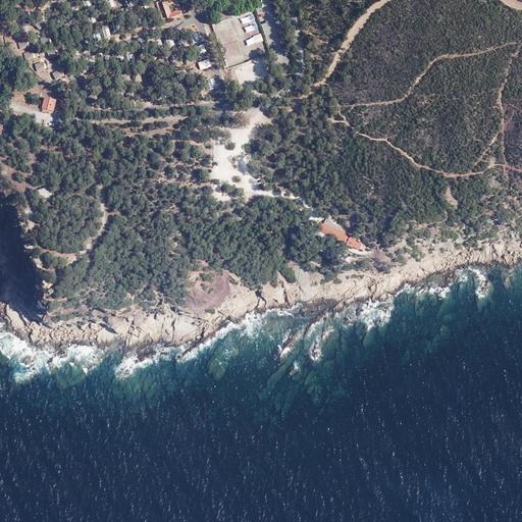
[(183,14),(180,7),(175,9),(175,11),(170,13),(168,6),(173,4),(174,6),(178,4),(176,0),(169,0),(162,3),(167,19),(183,14)]
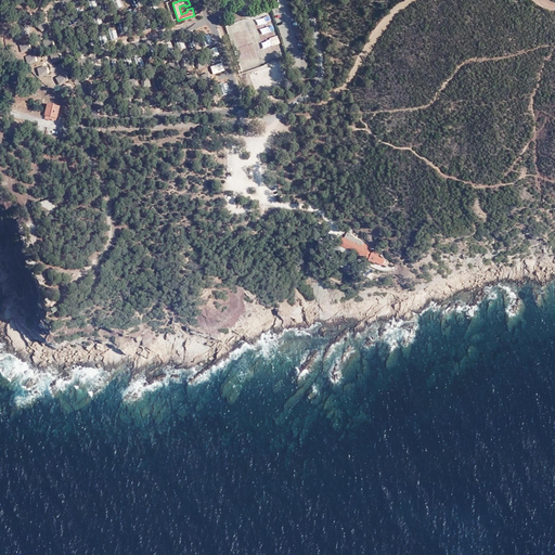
[(55,118),(56,118),(60,107),(47,105),(43,119),(47,120),(48,119),(54,120),(55,118)]
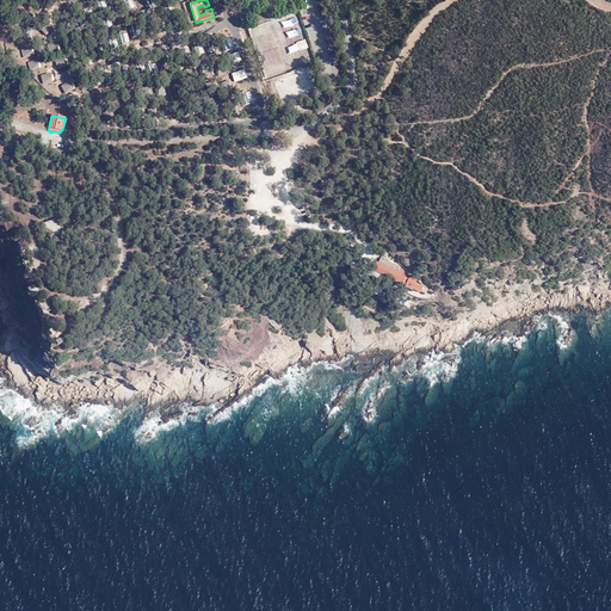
[(54,208),(36,215),(38,222),(57,215),(54,208)]
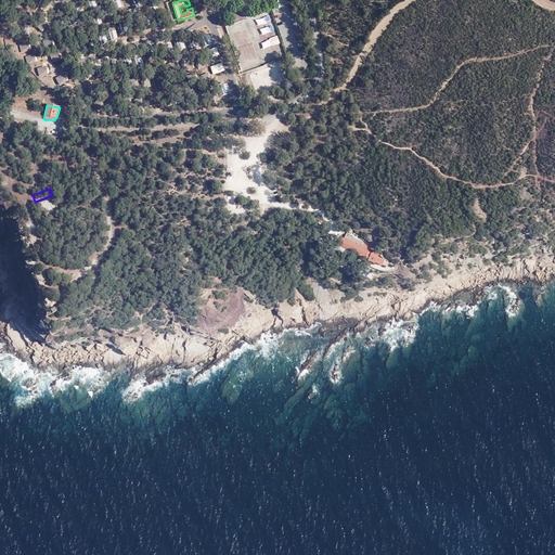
[(43,215),(57,209),(53,198),(39,204),(43,215)]
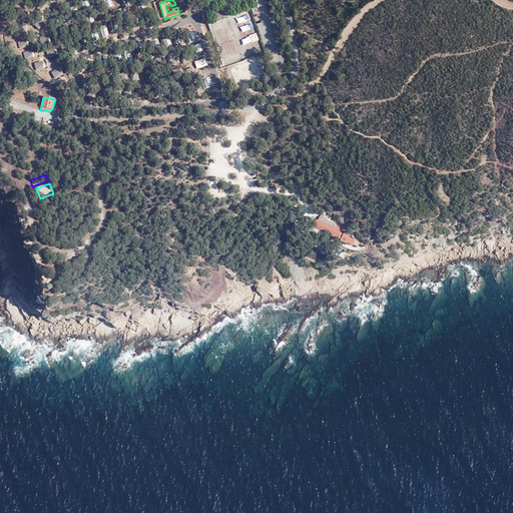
[(313,226),(337,238),(338,237),(340,238),(342,232),(341,230),(342,227),(335,224),(336,223),(320,216),(317,220),(316,220),(313,226)]
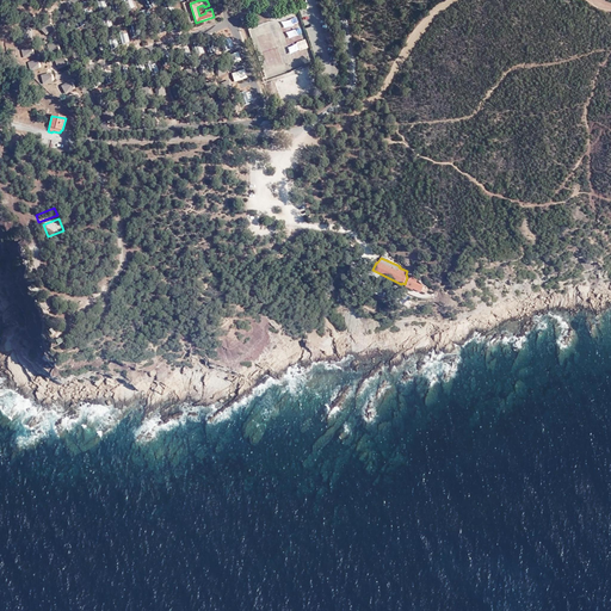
[(405,287),(411,290),(415,279),(413,278),(414,277),(411,275),(405,287)]
